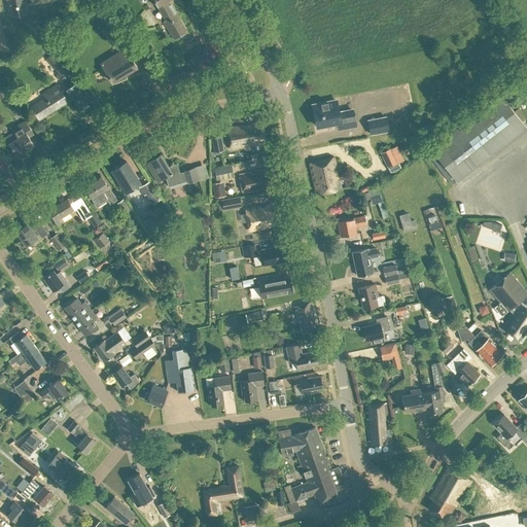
[(150,0),(153,4),(155,3),(166,21),(163,22),(174,40),(187,32),(171,5),(168,5),(166,1),(168,0),(150,0)]
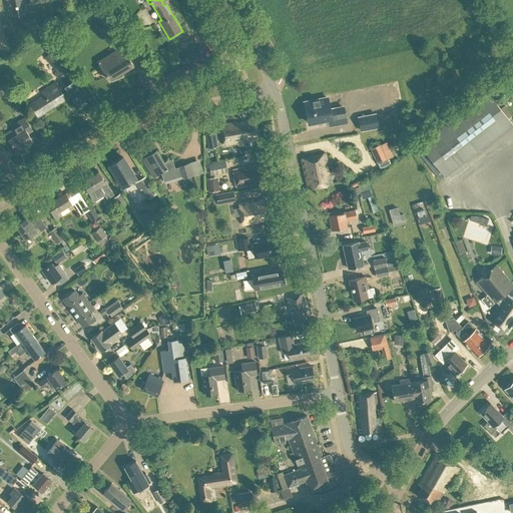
[(93,8),(96,13),(104,8),(101,3),(93,8)]
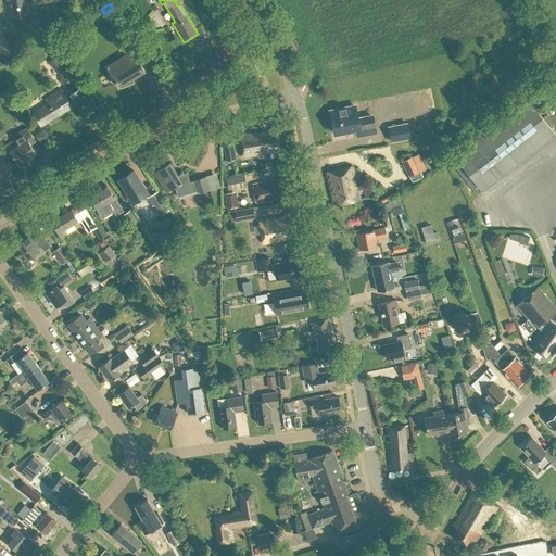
[(129,22),(112,32),(121,46),(138,35),(129,22)]
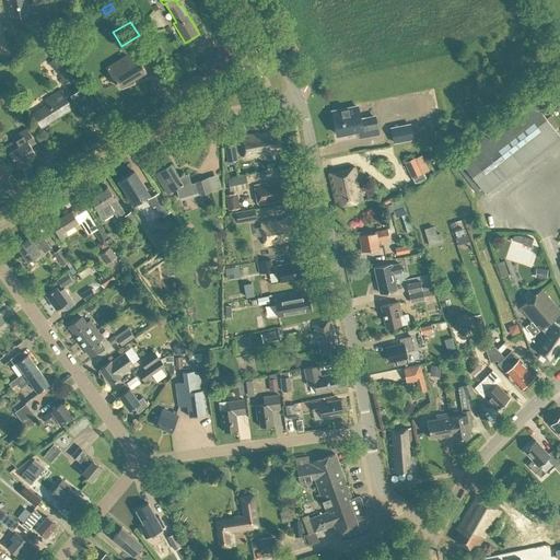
[(118,63),(108,70),(119,88),(120,86),(121,89),(136,83),(133,79),(146,71),(137,57),(137,58),(131,50),(116,60),(118,63)]
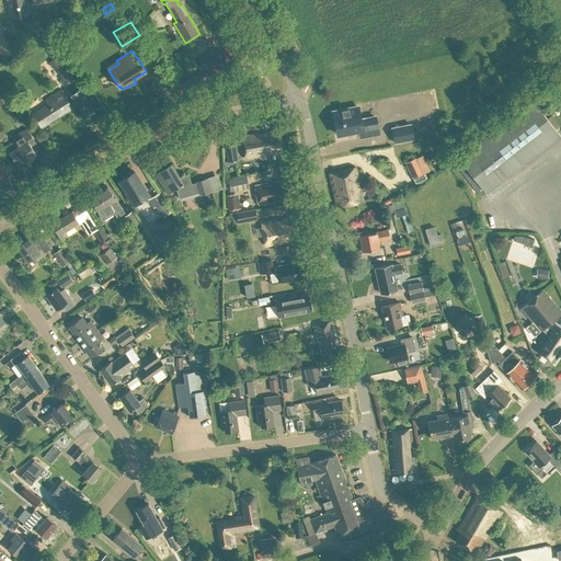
[(77,75),(63,53),(48,63),(52,67),(54,66),(61,78),(59,79),(63,83),(77,75)]
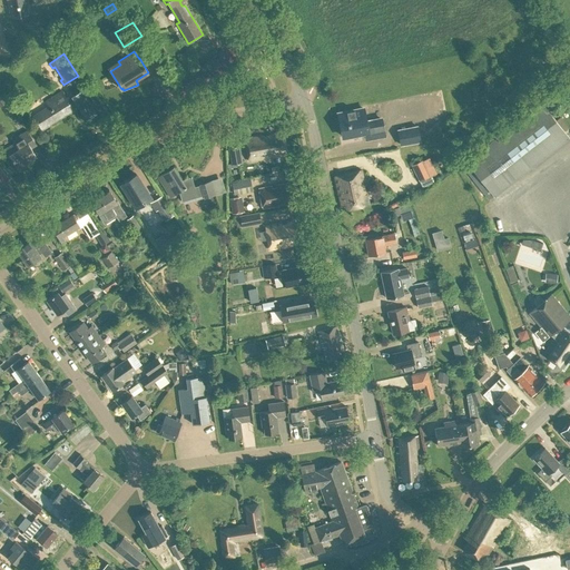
[(195,57),(179,64),(185,75),(199,68),(195,57)]
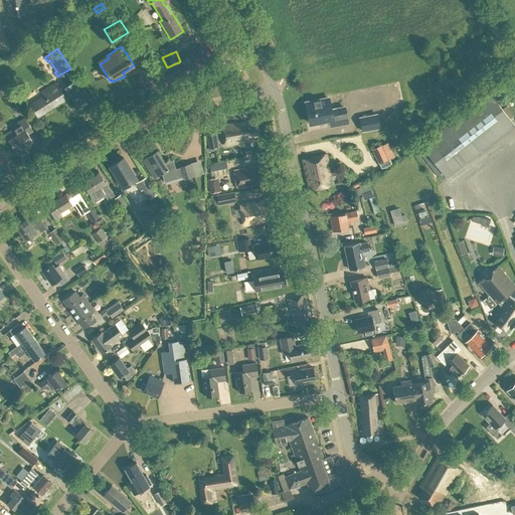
[(41,93),(43,96),(30,105),(39,118),(71,97),(78,108),(87,103),(73,81),(67,86),(68,87),(61,92),(56,83),(41,93)]
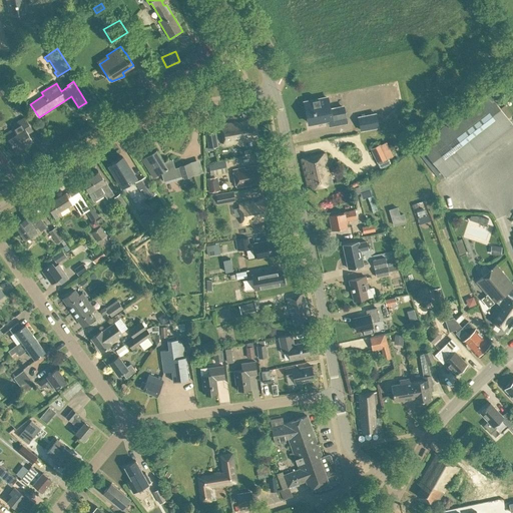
[(423,141),(420,145),(445,176),(486,144),(512,124),(488,92),(423,141)]
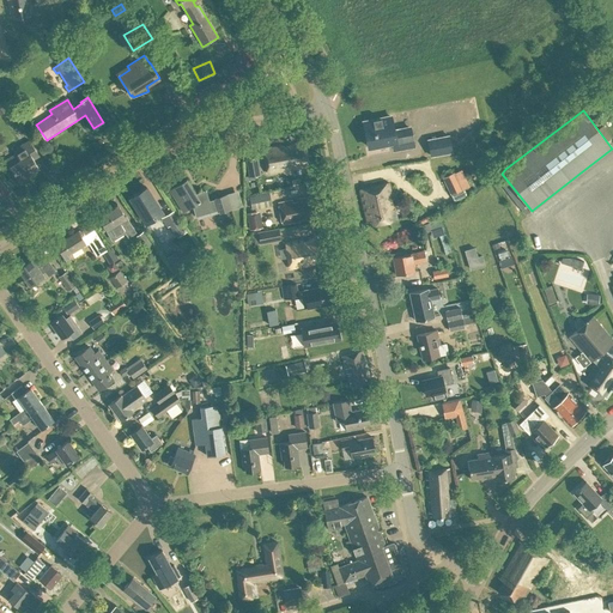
[(414,146),(411,129),(395,133),(393,119),(364,125),(369,147),(393,143),(394,150),(414,146)]
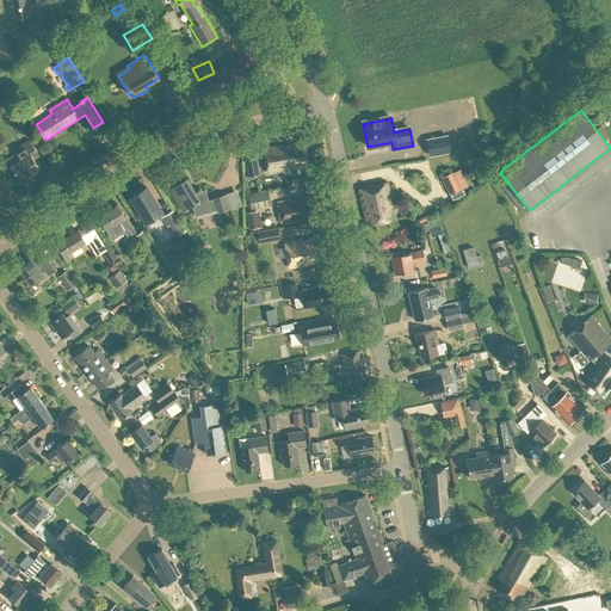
[(448,134),(425,139),(429,155),(451,152),(448,134)]
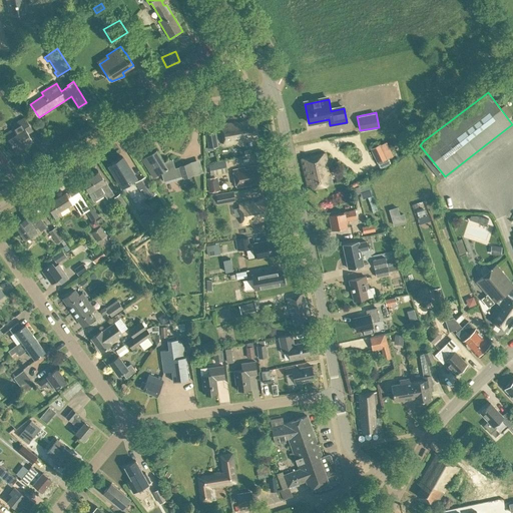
[(33,130),(24,118),(11,126),(13,129),(3,135),(7,141),(9,140),(16,151),(32,141),(28,134),(33,130)]
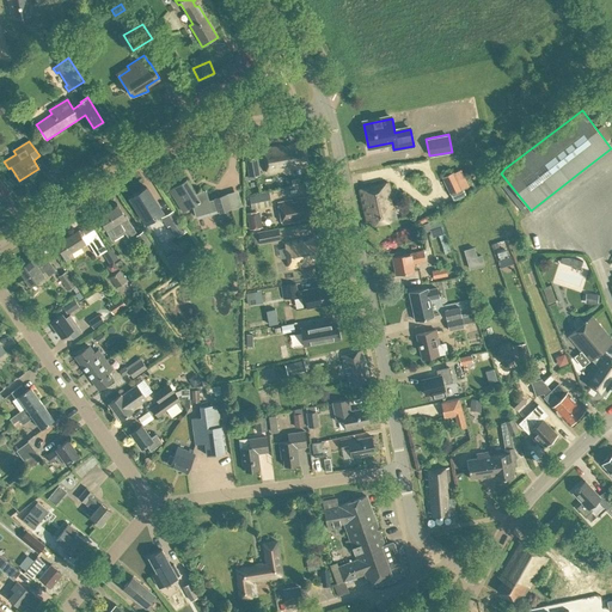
[(262,150),(267,172),(267,173),(307,166),(304,146),(299,147),(298,144),(262,150)]
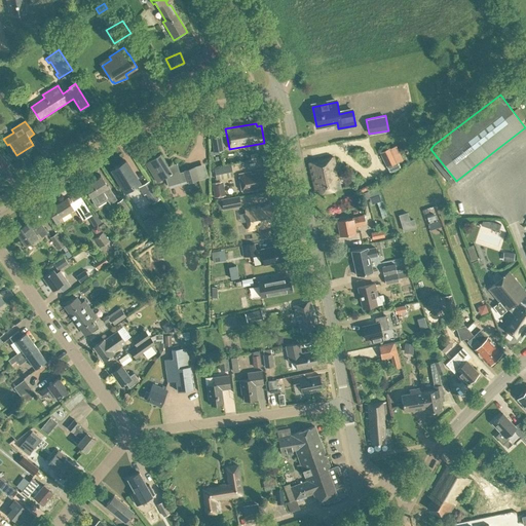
[(218,136),(211,137),(214,151),(221,150),(218,136)]
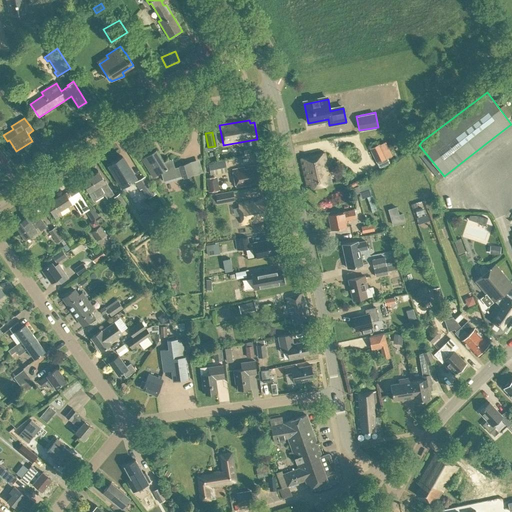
[(369,149),(376,163),(386,158),(379,144),(369,149)]
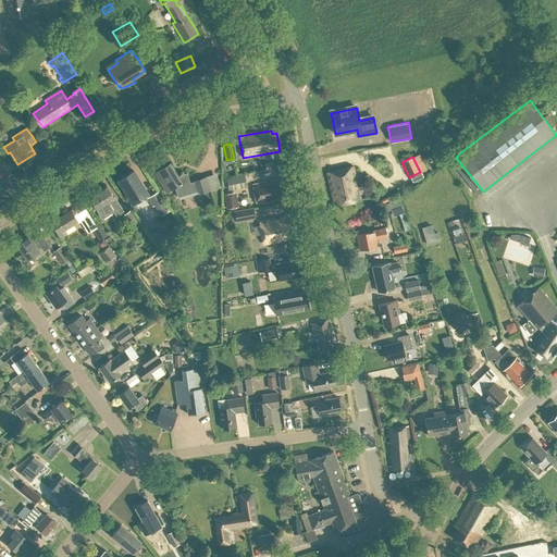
[(168,193),(176,187),(180,197),(199,190),(200,193),(210,189),(206,176),(196,180),(196,181),(190,183),(187,173),(178,176),(170,163),(155,173),(168,193)]
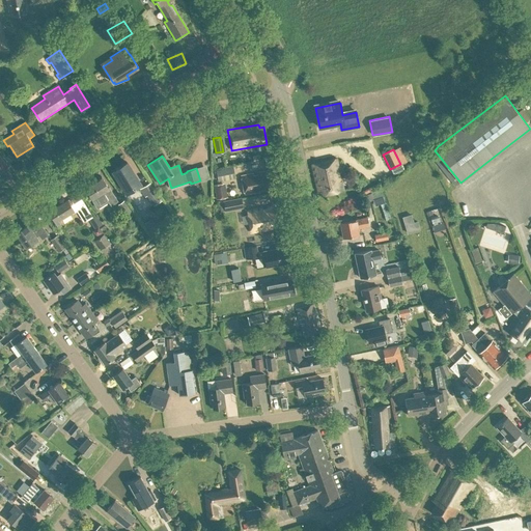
[(341,182),(336,159),(310,165),(316,192),(322,190),(323,195),(338,192),(338,191),(343,190),(341,182)]
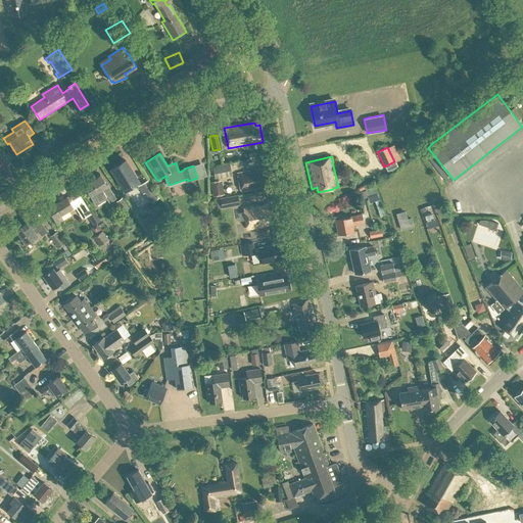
[(111,169),(125,191),(139,182),(126,160),(111,169)]
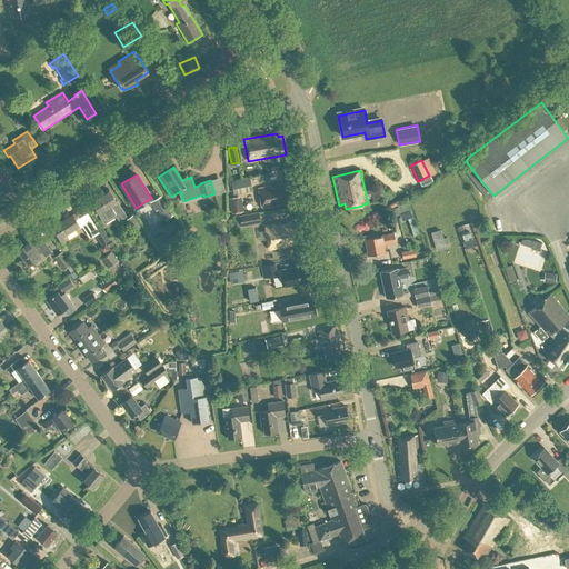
[(250,177),(232,181),(235,193),(252,190),(250,177)]
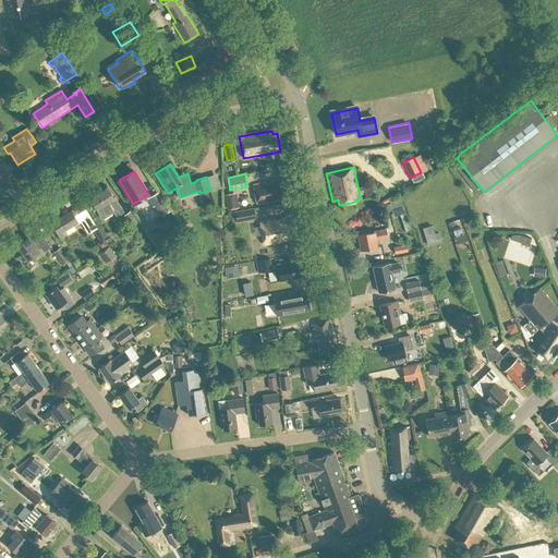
[(282,184),(281,181),(271,182),(273,184),(266,185),(266,184),(254,186),(258,205),(276,201),(289,197),(286,183),(282,184)]
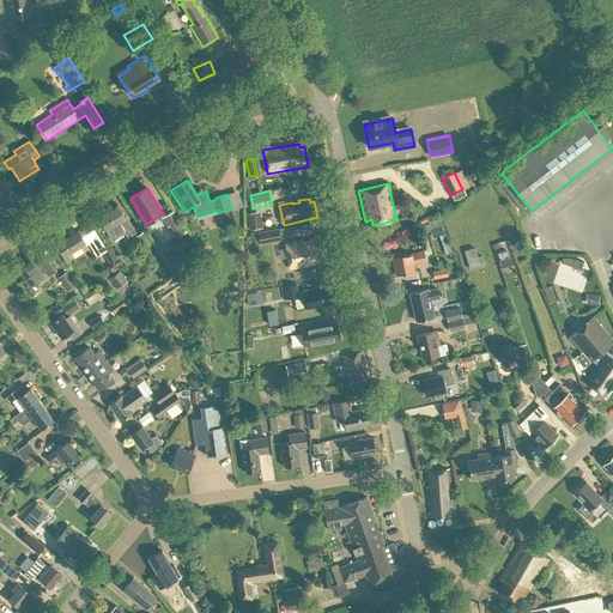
[(125,217),(119,206),(99,218),(107,231),(113,241),(126,234),(128,237),(137,232),(126,216),(125,217)]
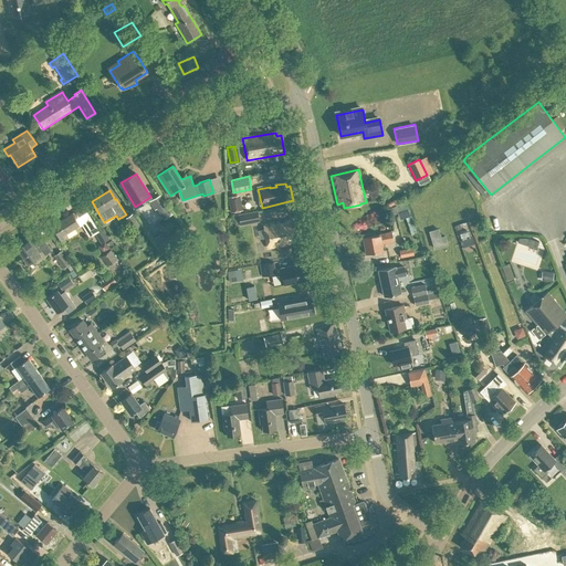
[(160,215),(169,209),(160,195),(149,201),(154,210),(156,209),(160,215)]
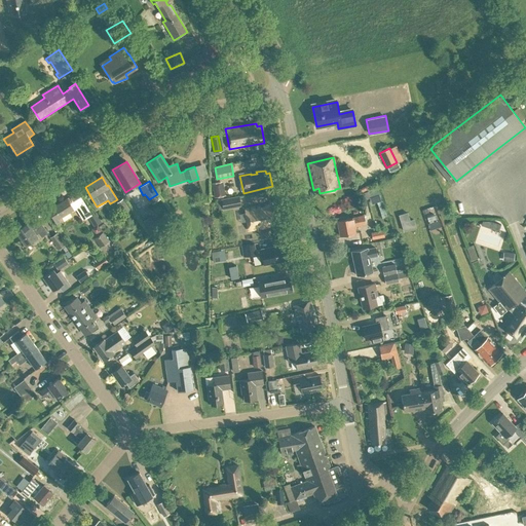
[(215,197),(223,196),(220,182),(213,183),(215,197)]
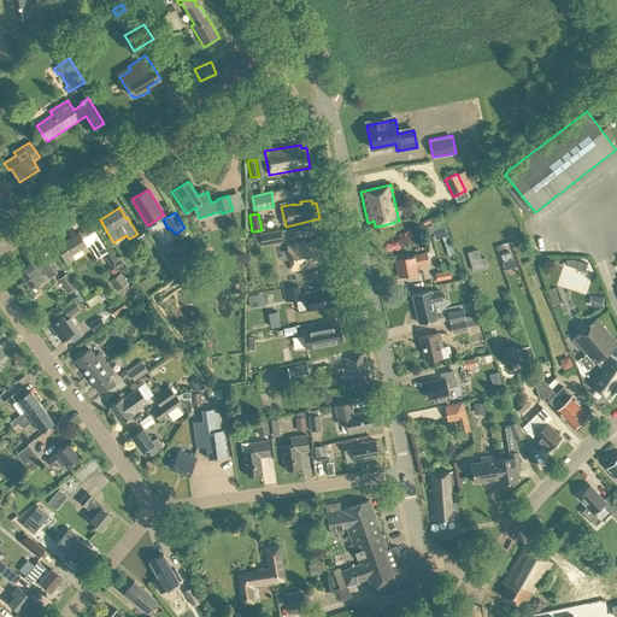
[(436,223),(423,227),(425,234),(434,231),(439,230),(441,238),(447,235),(442,221),(436,223)]
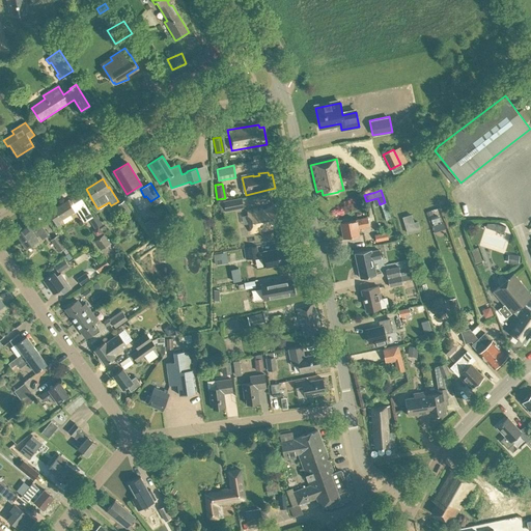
[(242,197),(223,201),(225,211),(244,207),(242,197)]
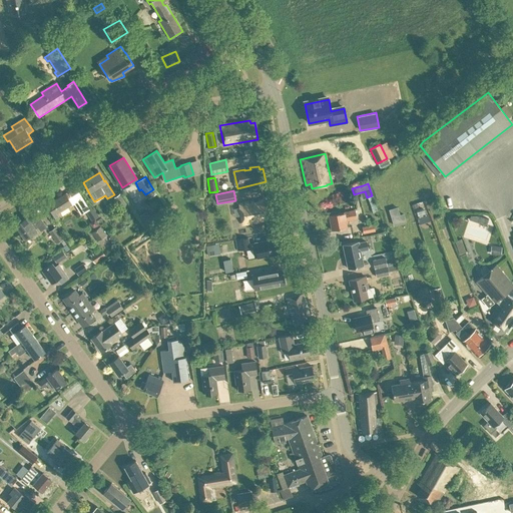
[(52,202),(47,205),(55,218),(60,215),(58,212),(69,205),(70,207),(74,204),(80,214),(88,209),(79,194),(78,192),(67,198),(65,194),(52,202)]
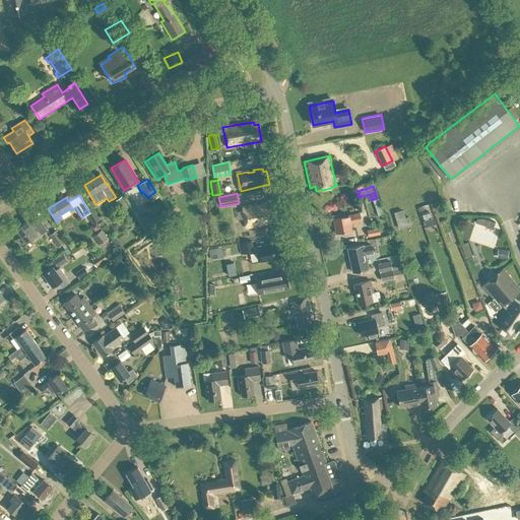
[(122,195),(116,199),(123,210),(129,205),(122,195)]
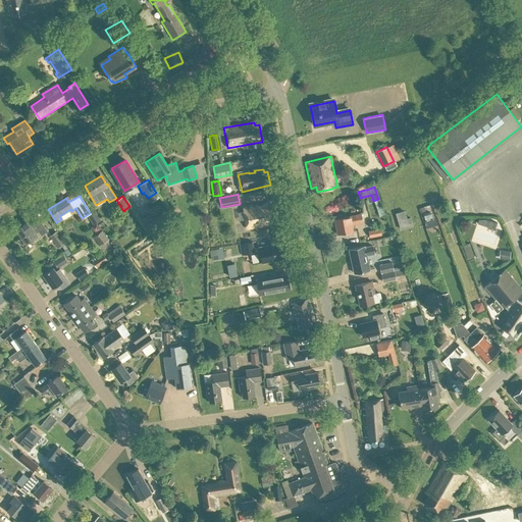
[(248,228),(277,223),(274,206),(270,207),(270,204),(263,205),(264,207),(258,208),(257,206),(244,209),(248,228)]
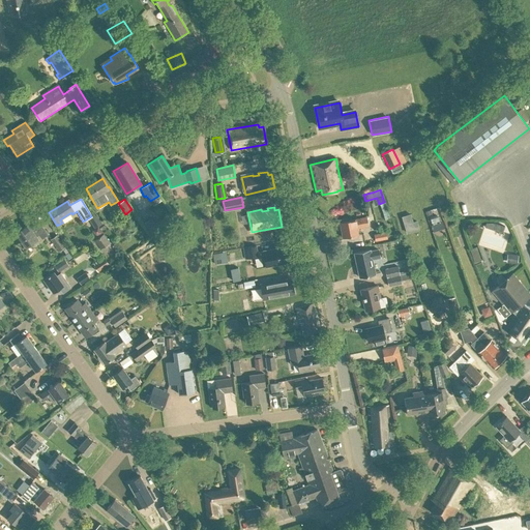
[(97,213),(89,218),(92,224),(99,218),(97,213)]
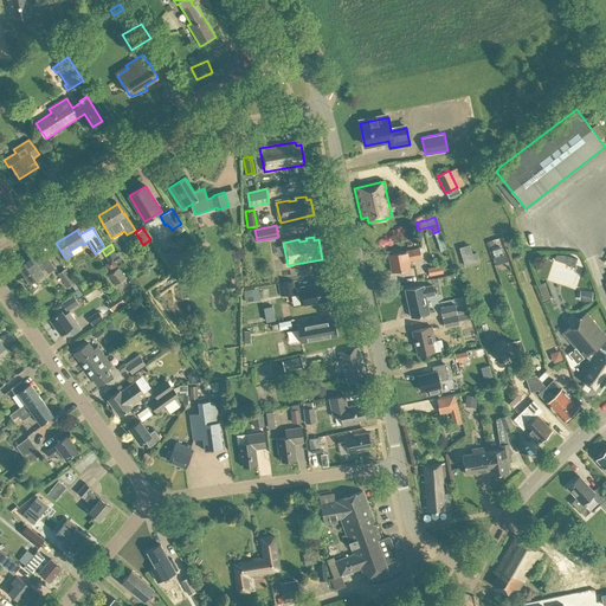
[(469,244),(459,247),(464,263),(478,259),(476,252),(472,253),(469,244)]
